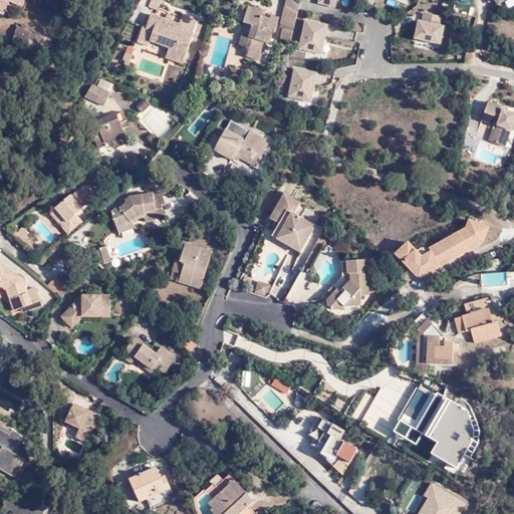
[(0,0),(0,7),(7,11),(13,1),(22,6),(25,0),(0,0)]
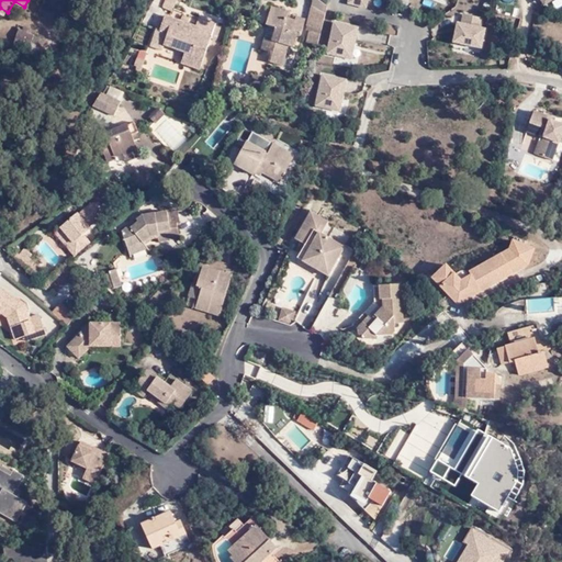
[(166,0),(163,8),(173,12),(177,0),(166,0)]
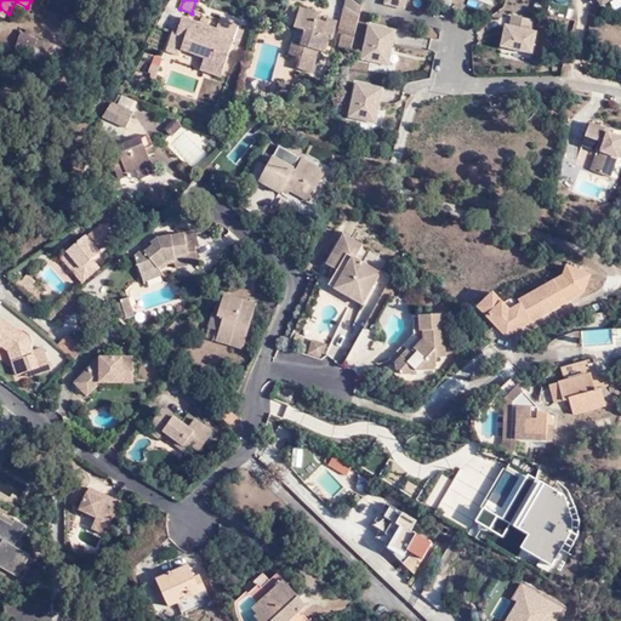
[(305,22),(312,5),(307,3),(300,22),(305,22)]
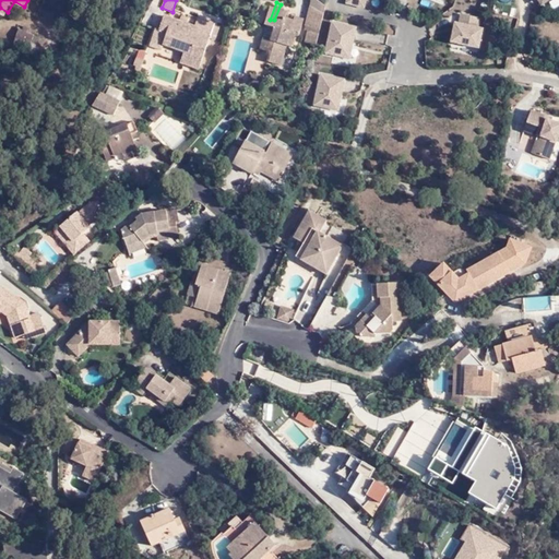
[(292,9),(281,4),(274,20),(278,21),(277,26),(271,24),(264,47),(274,51),(272,59),(284,63),(290,44),(295,45),(298,33),(302,34),(307,19),(298,15),(296,20),(296,23),(287,21),(288,16),(292,9)]
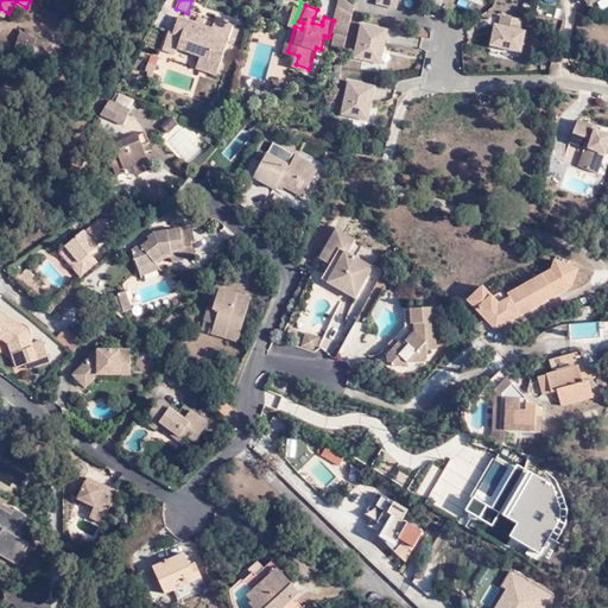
[(350,30),(354,13),(341,6),(336,25),(341,26),(350,30)]
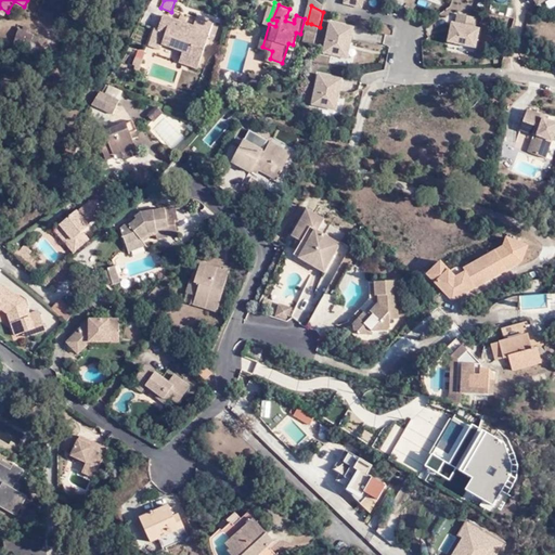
[(168,35),(165,43),(164,46),(184,53),(182,63),(199,68),(215,23),(198,16),(194,28),(188,26),(180,24),(166,18),(160,31),(168,35)]
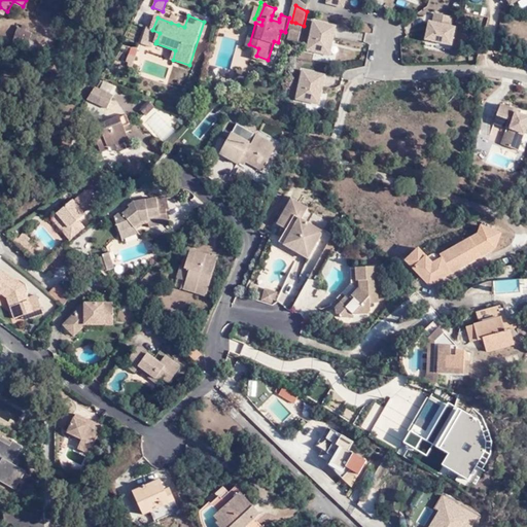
[(171,23),(178,25),(180,19),(173,15),(171,23)]
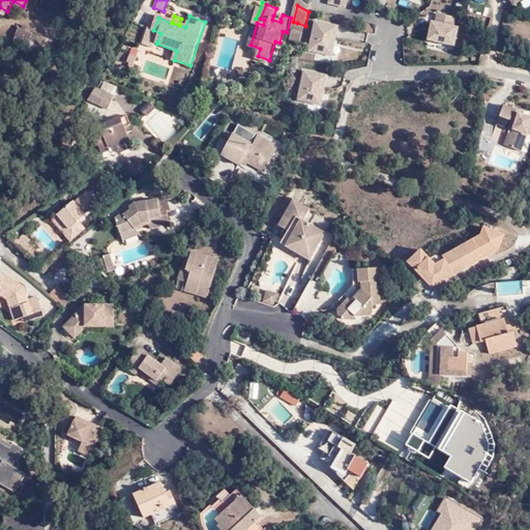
[(432,19),(425,46),(453,53),(460,26),(432,19)]
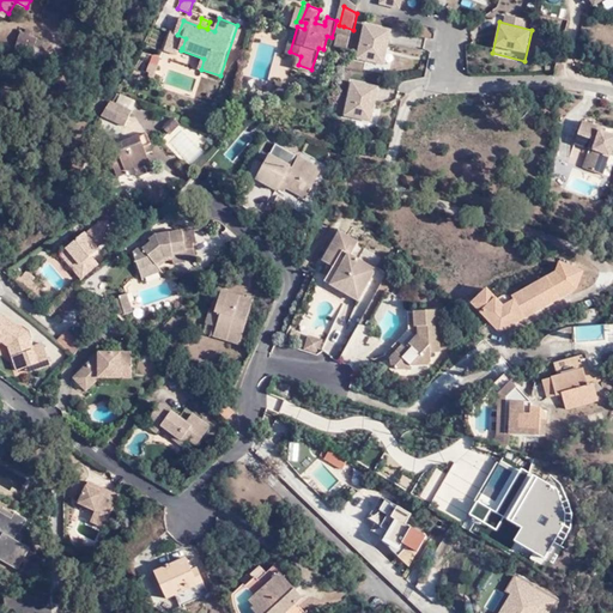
[(362,23),(358,61),(387,64),(392,25),(362,23)]
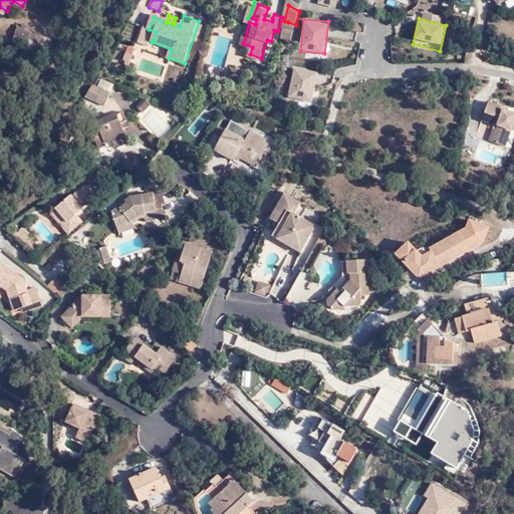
[(287,28),(294,30),(296,25),(288,22),(287,28)]
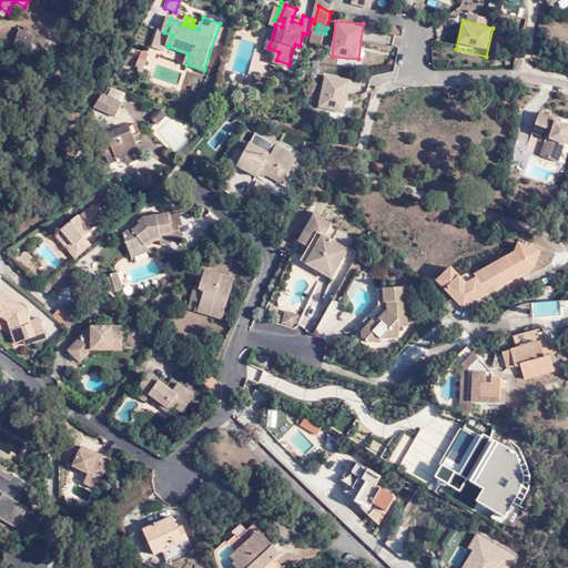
[(20,33),(19,32),(12,48),(36,56),(38,50),(40,50),(43,43),(28,36),(30,31),(23,29),(20,33)]
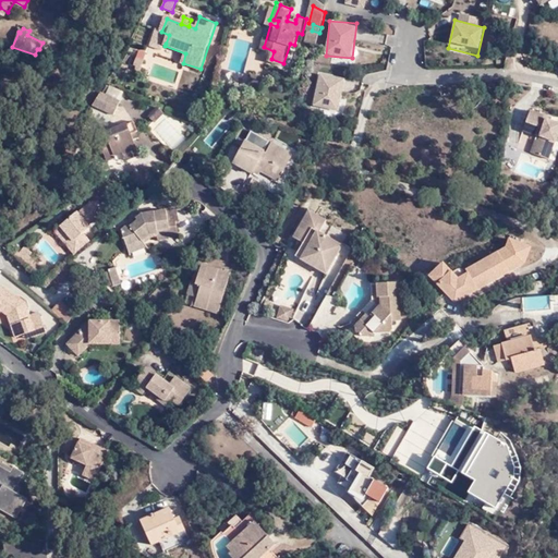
[(306,38),(317,43),(319,33),(312,31),(308,29),(306,38)]
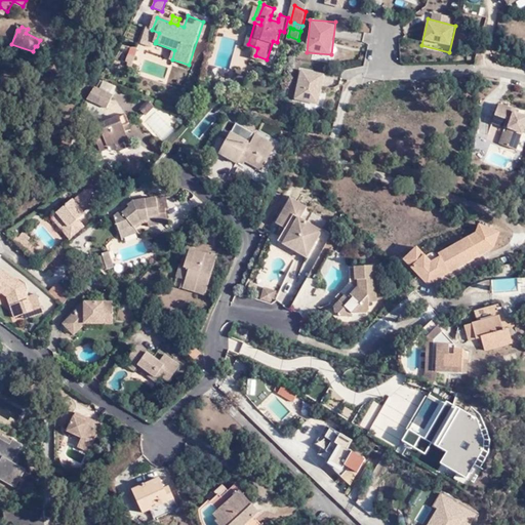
[(148,39),(156,41),(159,33),(152,30),(148,39)]
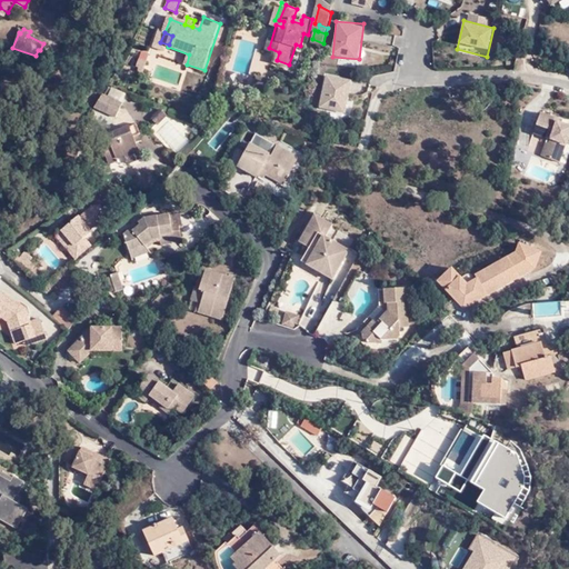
[(255,47),(239,45),(237,59),(251,62),(255,47)]
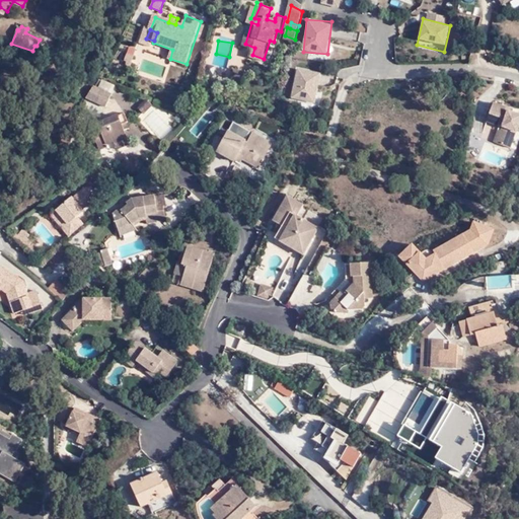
[(131,65),(137,49),(129,46),(123,62),(131,65)]
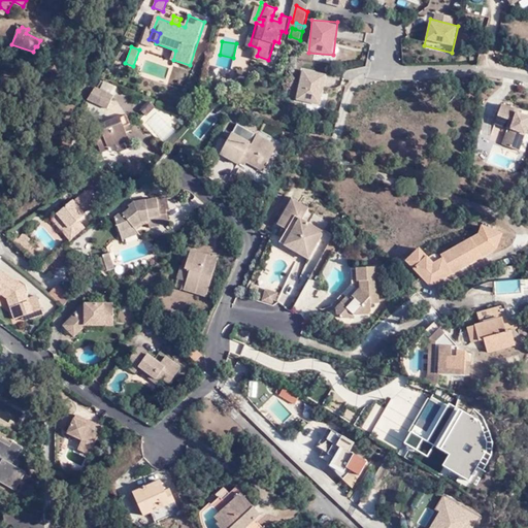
[(248,88),(251,78),(252,71),(242,68),(238,84),(248,88)]
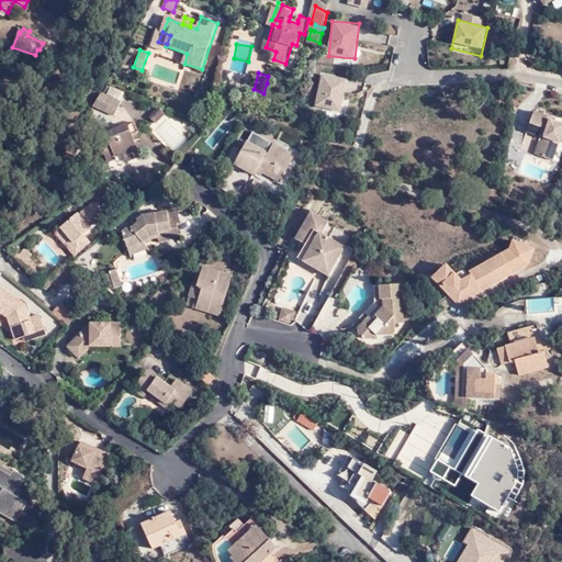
[(341,113),(349,78),(322,72),(314,107),(341,113)]
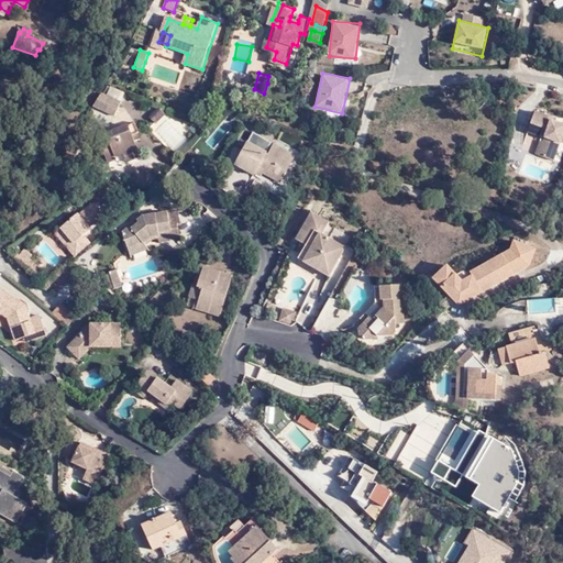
[(122,100),(125,90),(110,86),(107,96),(122,100)]
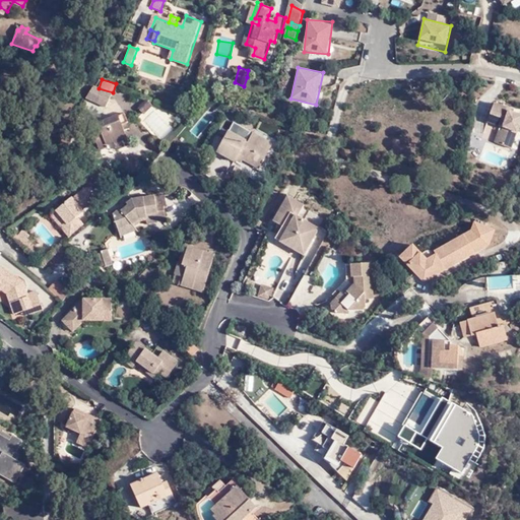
[(107,109),(111,99),(104,95),(100,106),(107,109)]
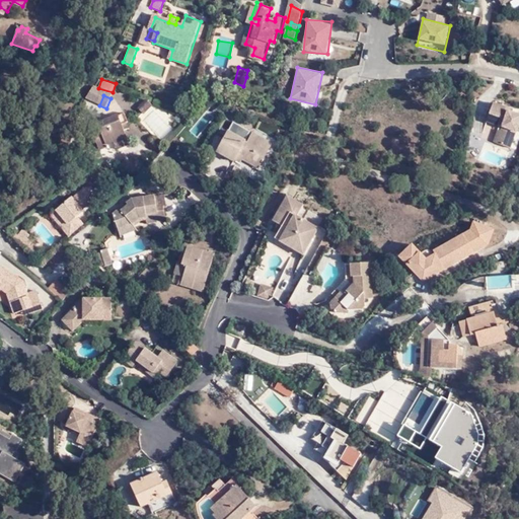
[(174,119),(156,103),(142,121),(165,139),(175,127),(170,124),(174,119)]
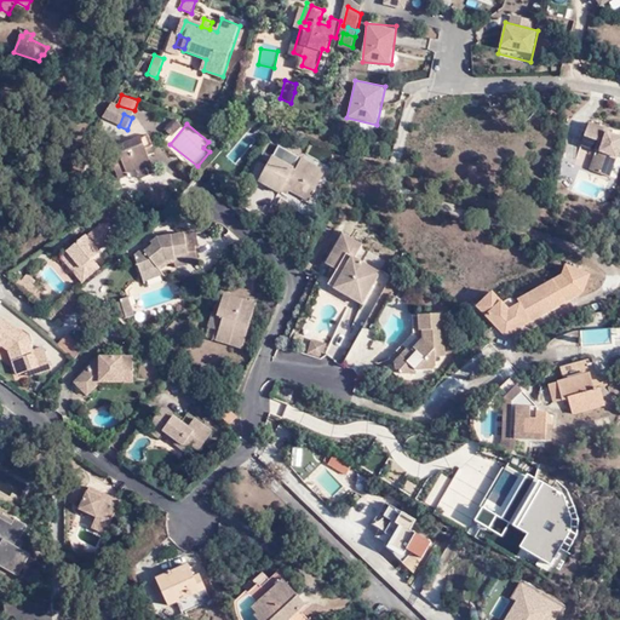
[(610,177),(619,148),(619,136),(613,133),(614,131),(590,124),(581,144),(600,151),(598,156),(596,155),(590,170),(610,177)]
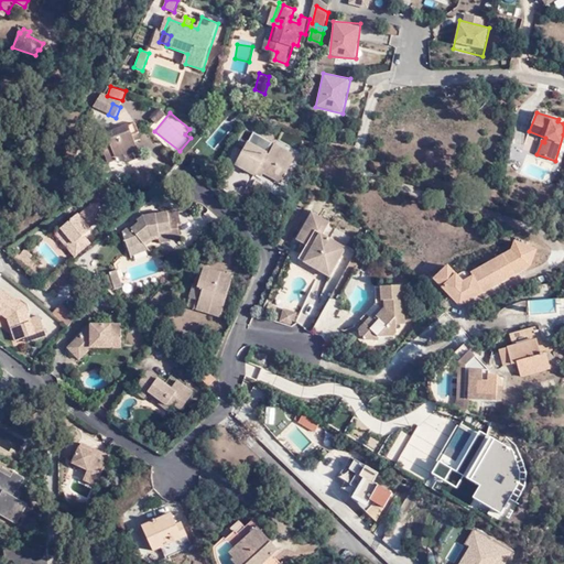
[(127,159),(140,154),(133,139),(140,136),(134,126),(108,137),(107,134),(97,138),(107,156),(114,152),(118,160),(126,158),(127,159)]
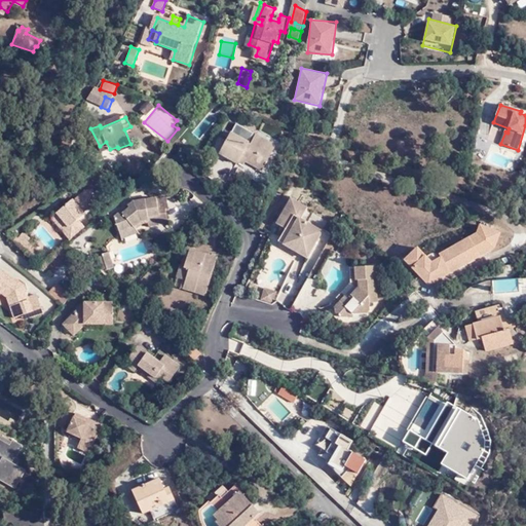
[(260,147),(264,140),(255,136),(250,146),(230,137),(220,158),(236,165),(238,162),(241,157),(247,159),(246,161),(263,168),(270,151),(260,147)]
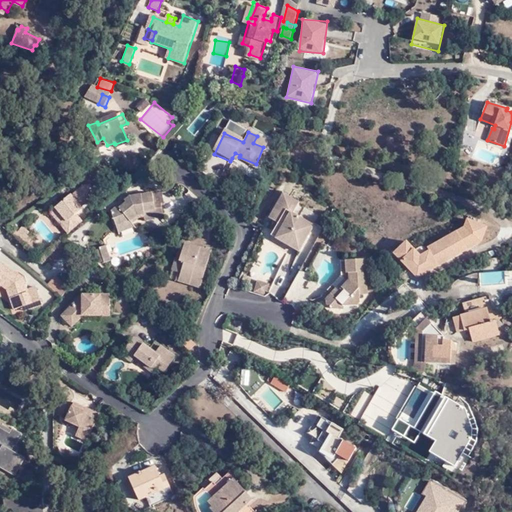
[(267,141),(257,136),(253,143),(263,147),(267,141)]
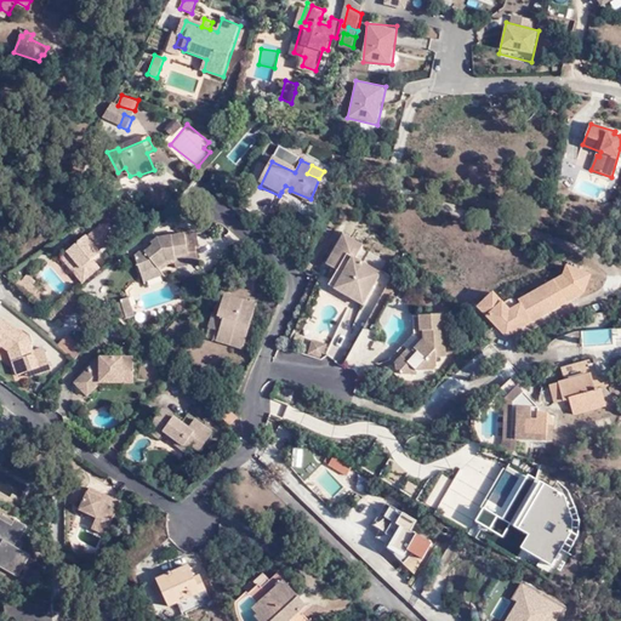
[(157,175),(154,170),(140,175),(142,181),(157,175)]
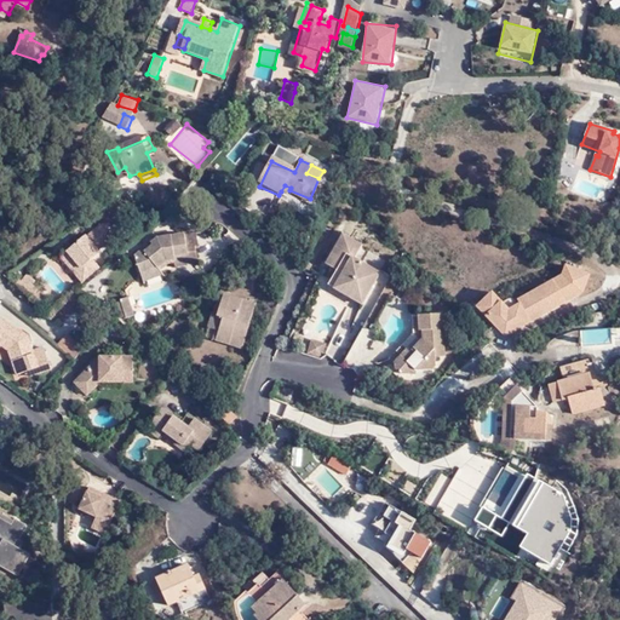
[(84,282),(101,268),(95,259),(101,253),(98,251),(112,240),(114,233),(109,228),(102,228),(89,237),(85,236),(68,250),(81,267),(75,273),(84,282)]
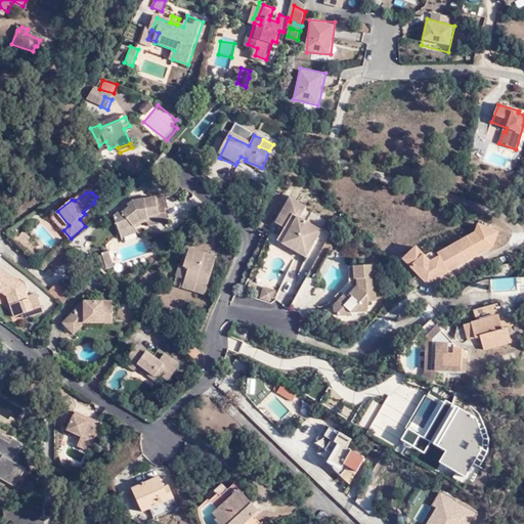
[(162,218),(170,217),(169,206),(161,207),(159,195),(133,199),(129,203),(131,205),(122,213),(121,210),(115,213),(121,228),(136,223),(138,227),(144,222),(144,219),(148,219),(150,225),(163,223),(162,218)]
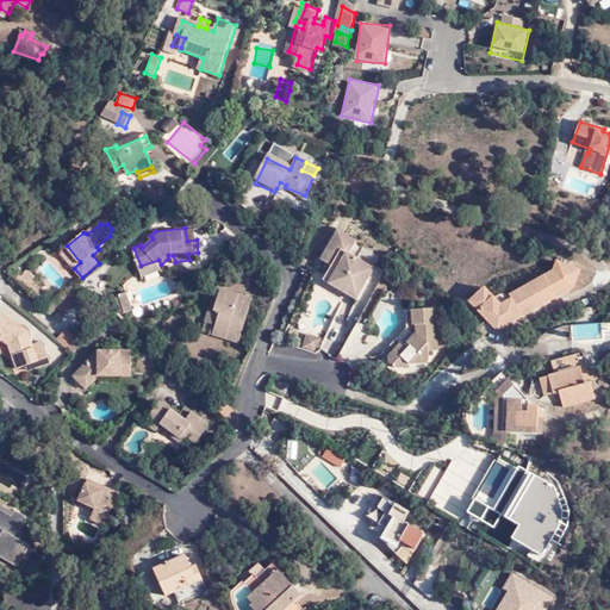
[(359,294),(380,253),(356,241),(358,237),(338,228),(321,259),(332,265),(327,278),(359,294)]
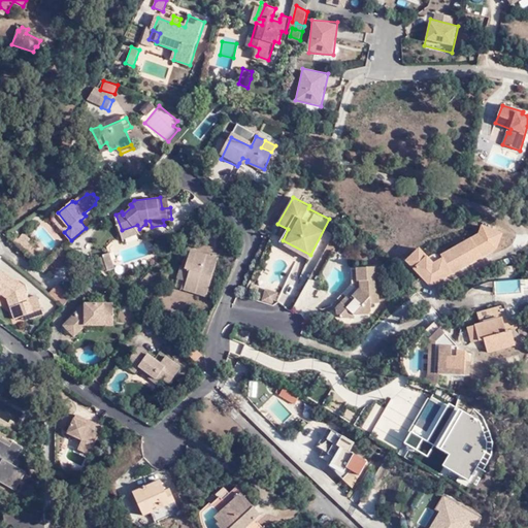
[(52,217),(64,232),(69,227),(58,212),(52,217)]
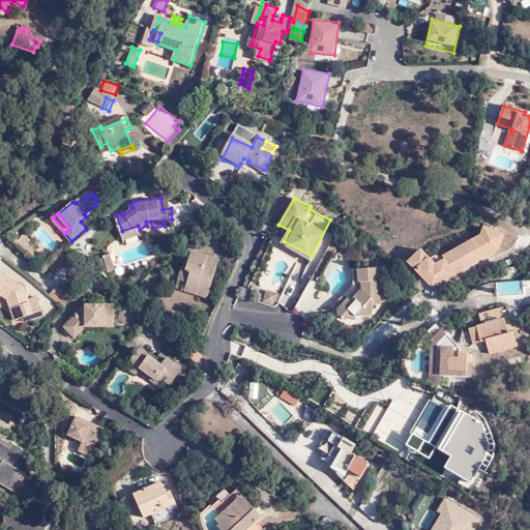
[(431,286),(478,263),(505,238),(490,221),(468,240),(452,247),(437,262),(423,247),(419,248),(409,259),(412,265),(431,286)]
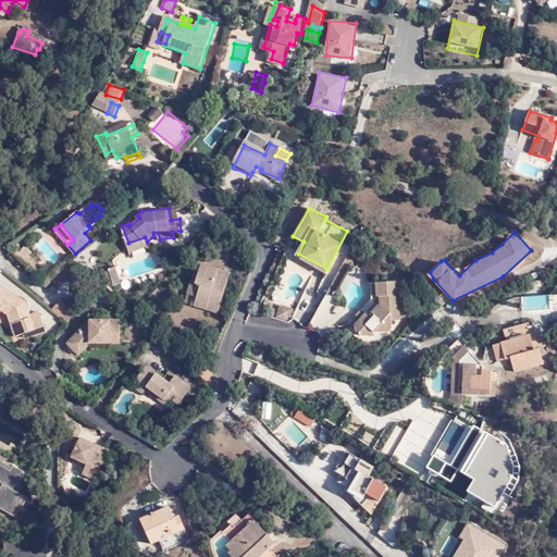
[(145,237),(128,243),(132,252),(149,246),(147,242),(145,237)]
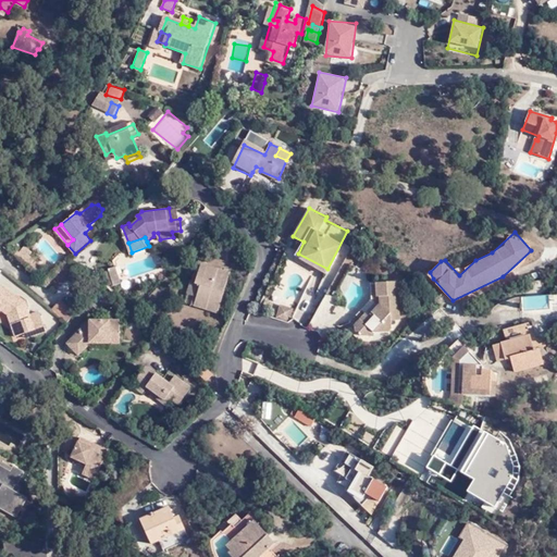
[(33,251),(24,246),(20,252),(16,250),(13,255),(39,276),(46,268),(29,255),(33,251)]
